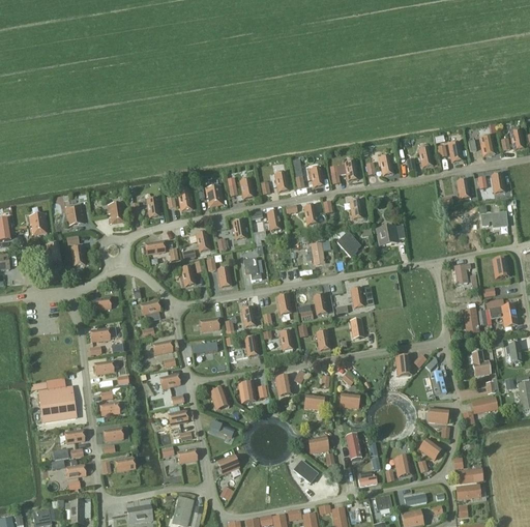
[(513,150),(525,148),(521,130),(510,133),(513,150)]
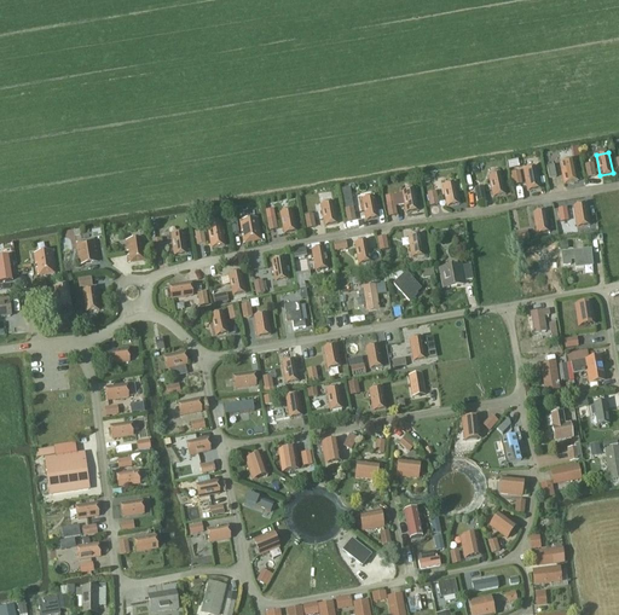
[(565,181),(578,179),(574,160),(561,162),(565,181)]
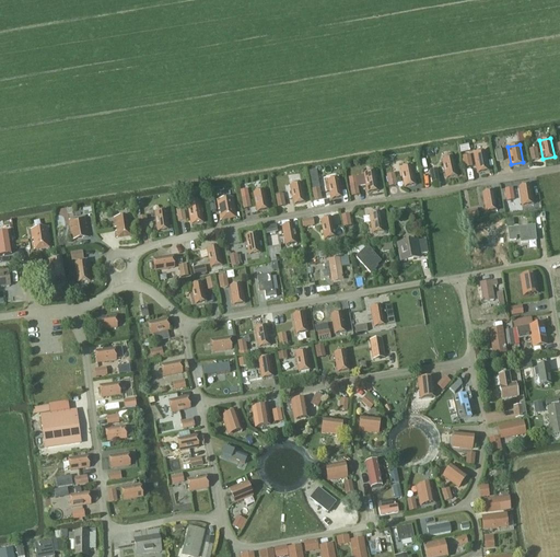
[(473,152),(476,172),(489,169),(486,150),(473,152)]
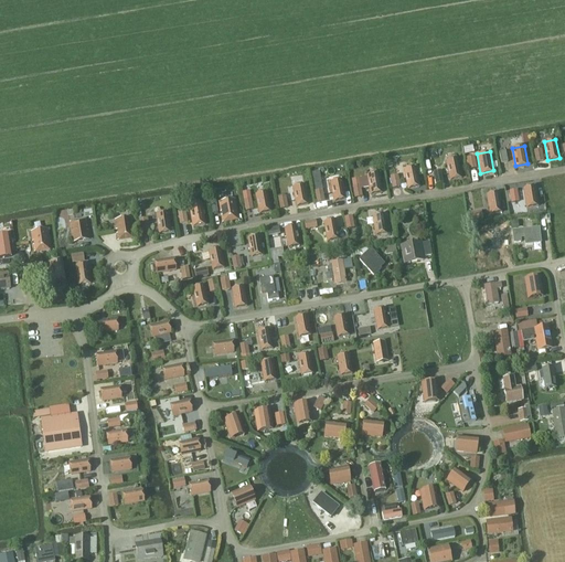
[(476,166),(473,154),(467,156),(468,167),(476,166)]
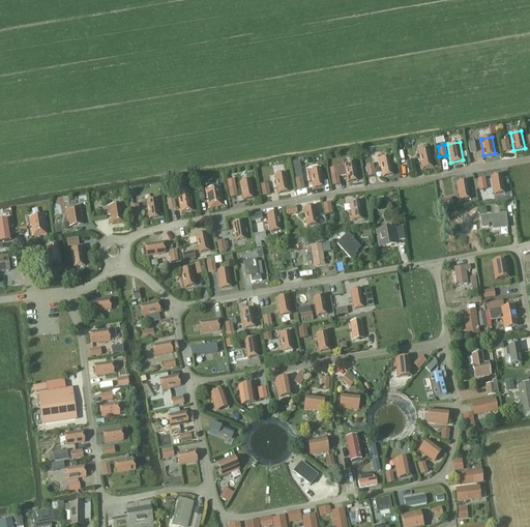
[(422,167),(433,165),(430,148),(418,150),(422,167)]
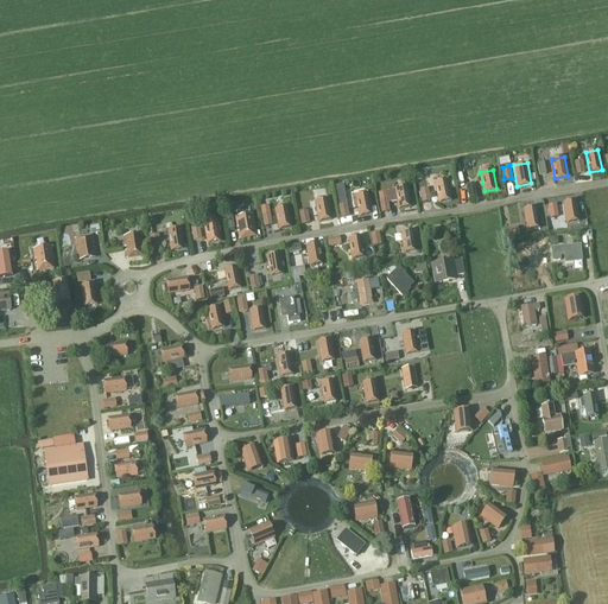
[(438,201),(451,198),(448,178),(435,180),(438,201)]
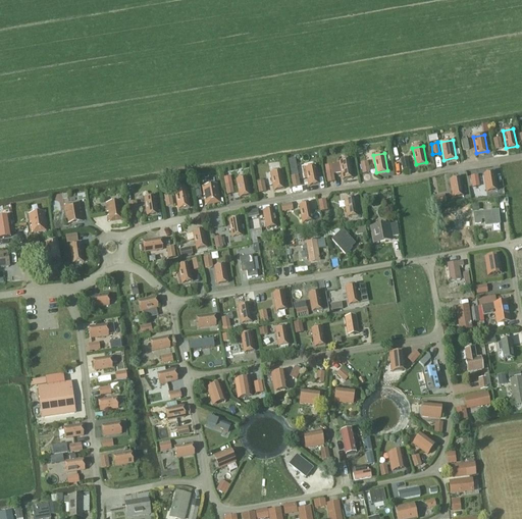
[(342,177),(353,175),(350,159),(340,161),(342,177)]
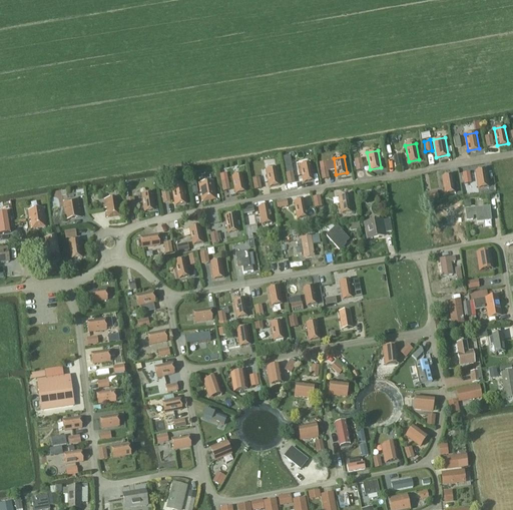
[(326,160),(320,161),(321,167),(323,177),(329,176),(327,166),(326,160)]
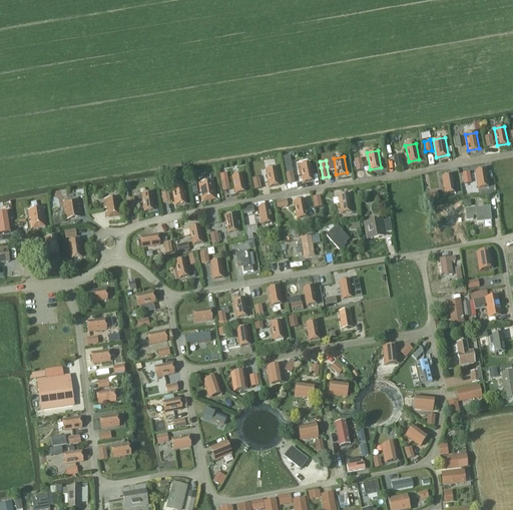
[(304,181),(314,179),(311,162),(300,164),(304,181)]
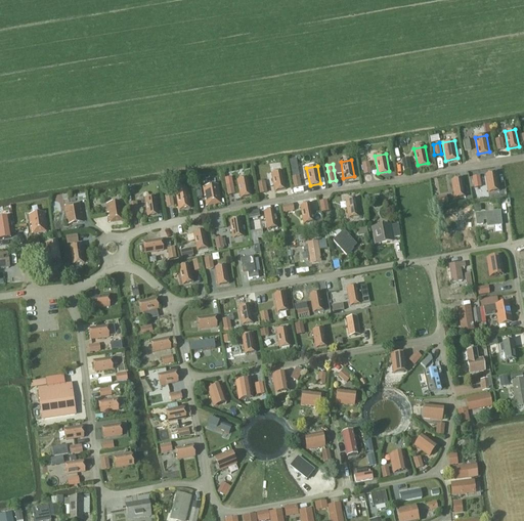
[(274,189),(286,187),(282,170),(271,172),(274,189)]
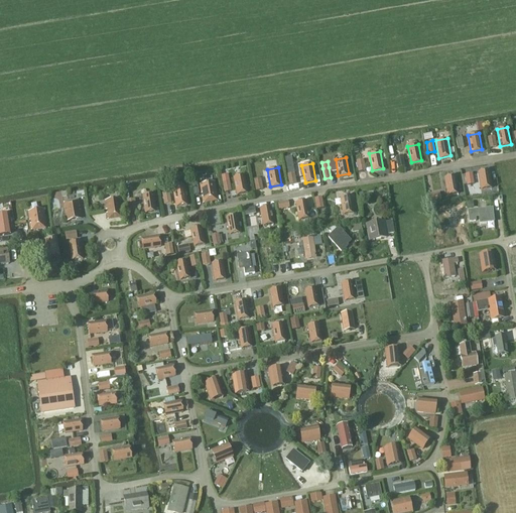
[(481,187),(492,186),(489,169),(478,170),(481,187)]
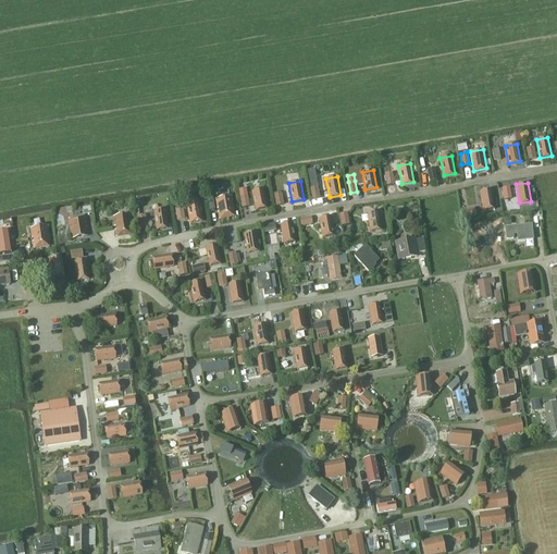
[(256,208),(267,206),(263,188),(252,191),(256,208)]
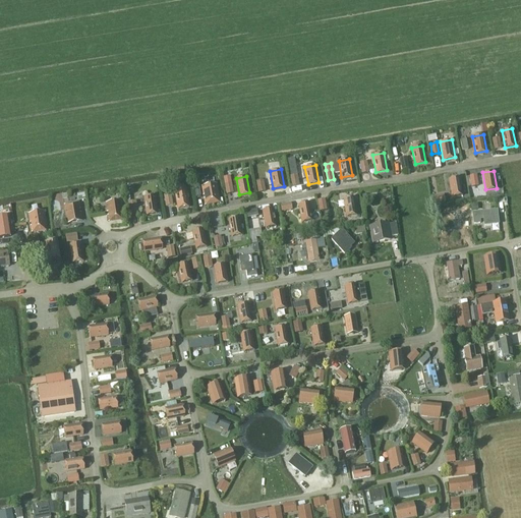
[(452,195),(462,193),(460,176),(449,178),(452,195)]
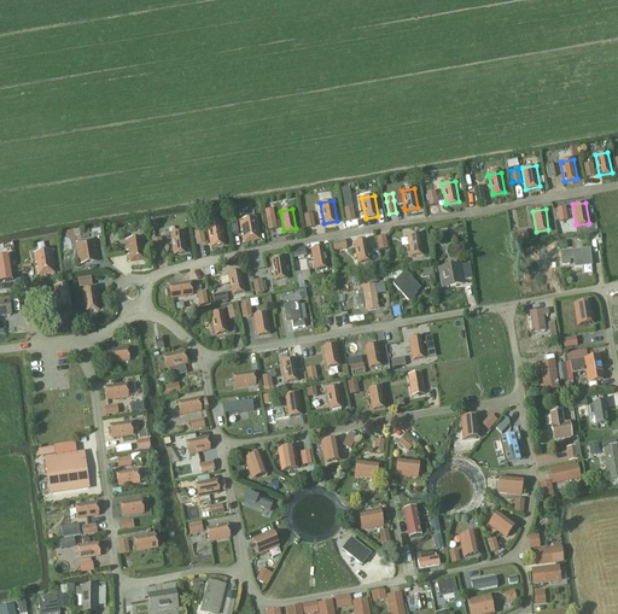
[(243,240),(261,237),(257,216),(239,220),(243,240)]
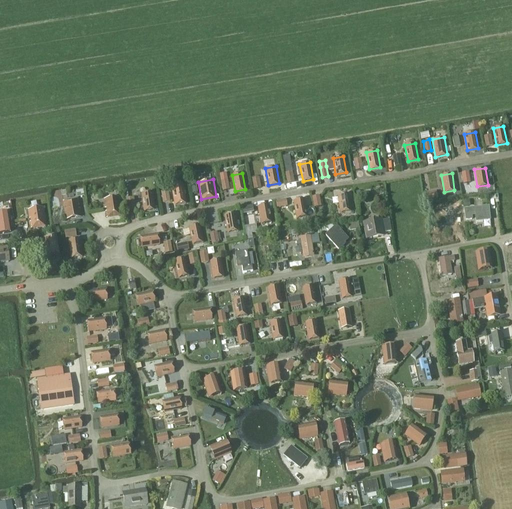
[(175,203),(185,201),(182,185),(172,187),(175,203)]
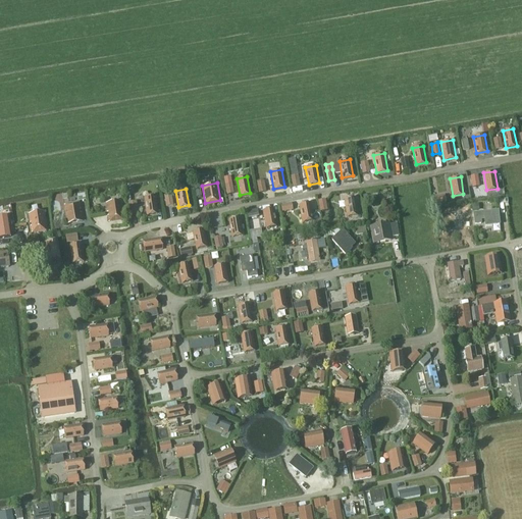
[(147,214),(157,212),(155,195),(144,197),(147,214)]
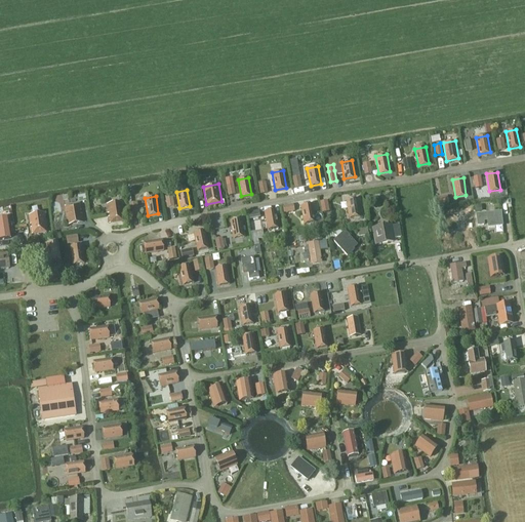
[(349,216),(360,215),(357,198),(347,200),(349,216)]
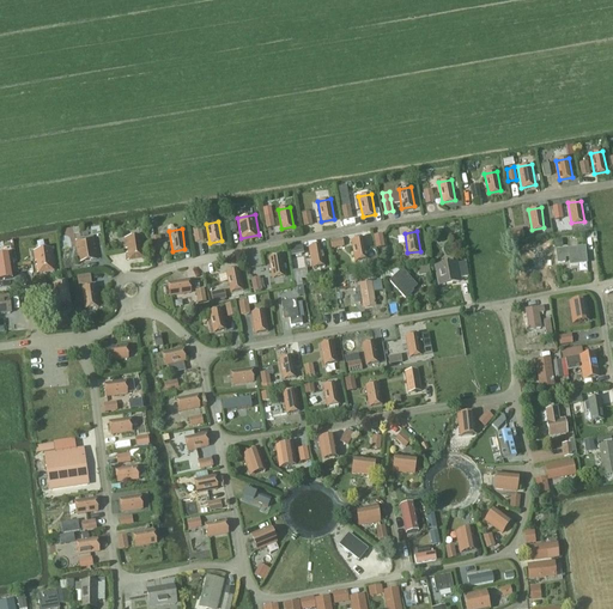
[(377,247),(386,245),(383,233),(375,235),(377,247)]
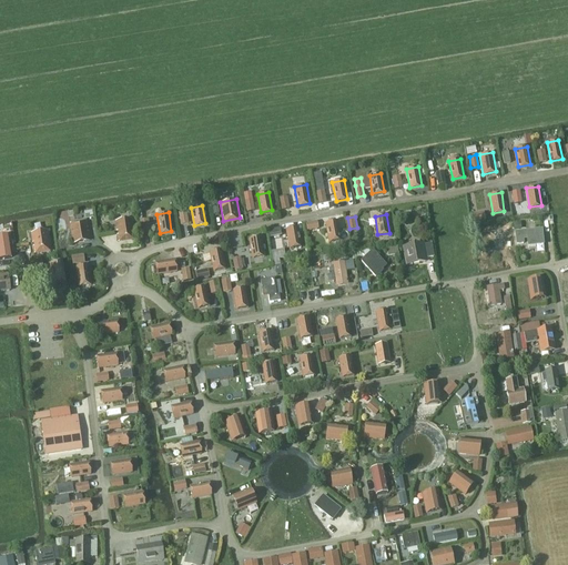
[(132,218),(115,220),(117,229),(119,229),(119,232),(118,232),(118,239),(134,236),(132,218)]
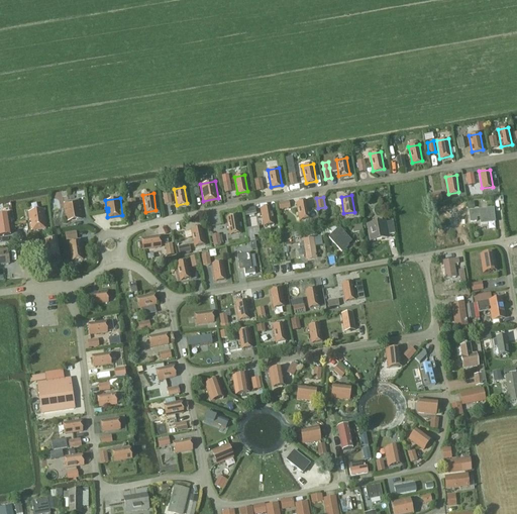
[(67,219),(81,217),(79,200),(64,202),(67,219)]
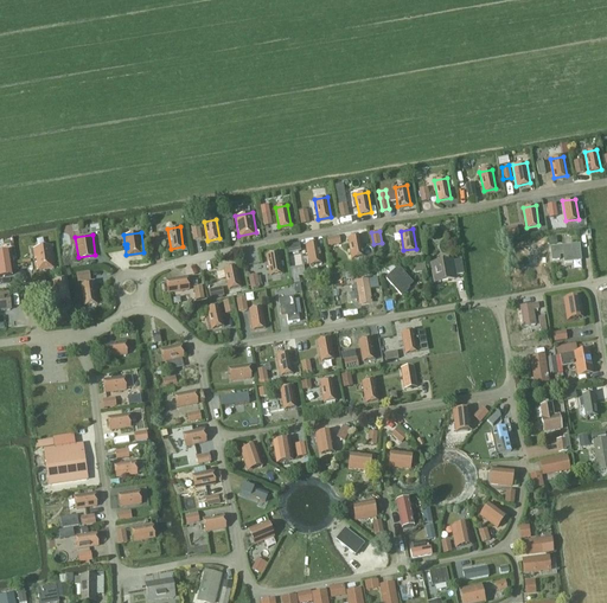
[(328,244),(340,242),(338,235),(326,236),(328,244)]
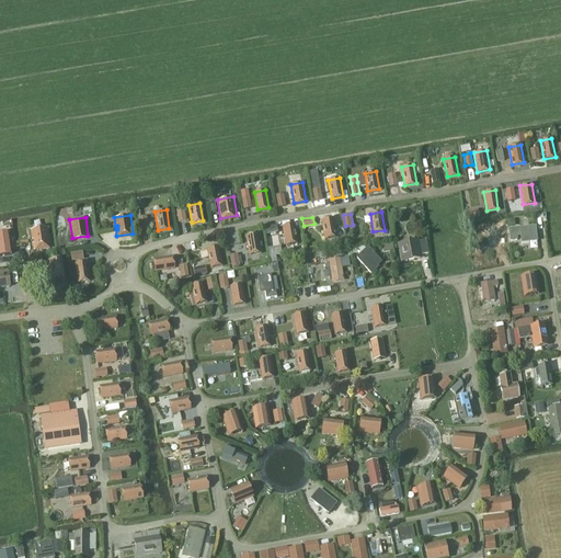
[(325,238),(336,236),(333,217),(321,219),(325,238)]
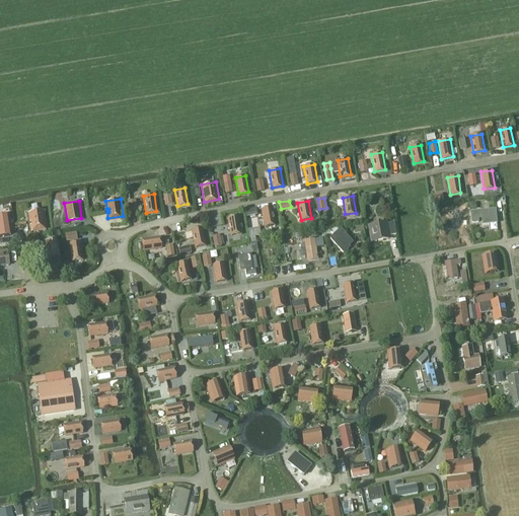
[(255,207),(245,209),(246,215),(256,213),(255,207)]
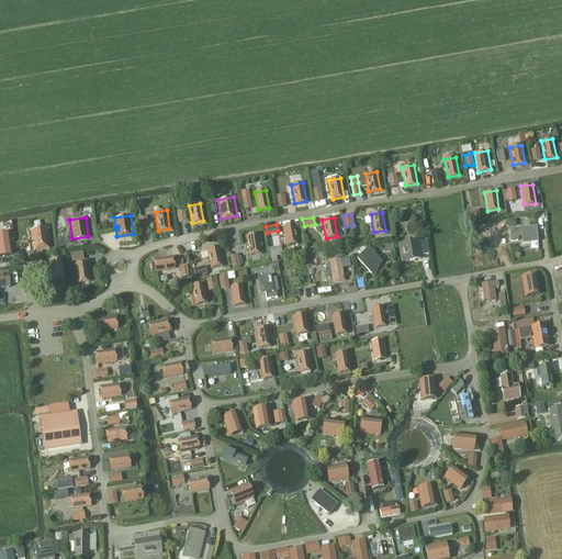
[(287,244),(298,242),(294,224),(283,226),(287,244)]
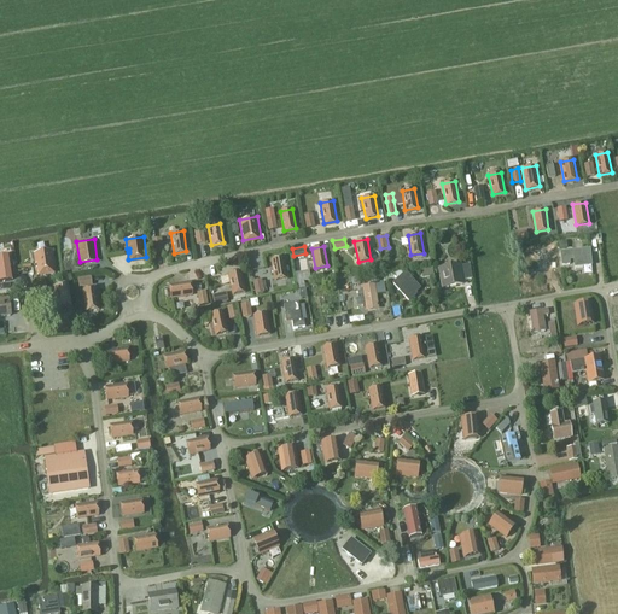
[(589,247),(560,250),(561,263),(569,262),(569,256),(573,255),(575,265),(592,263),(589,247)]
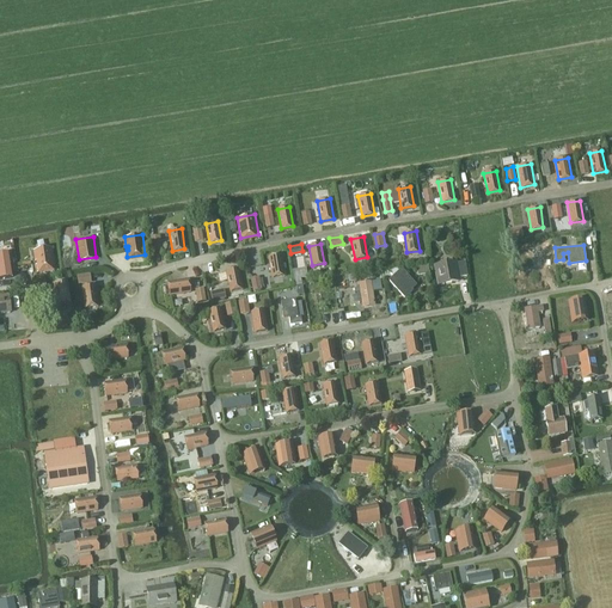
[(38,270),(54,268),(50,247),(35,250),(38,270)]
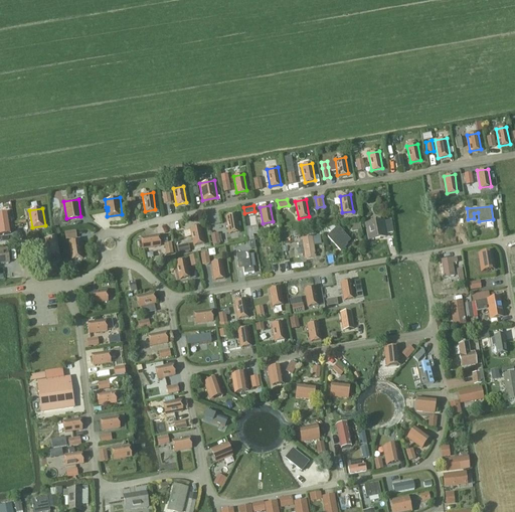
[(442,225),(457,222),(455,212),(441,215),(442,225)]
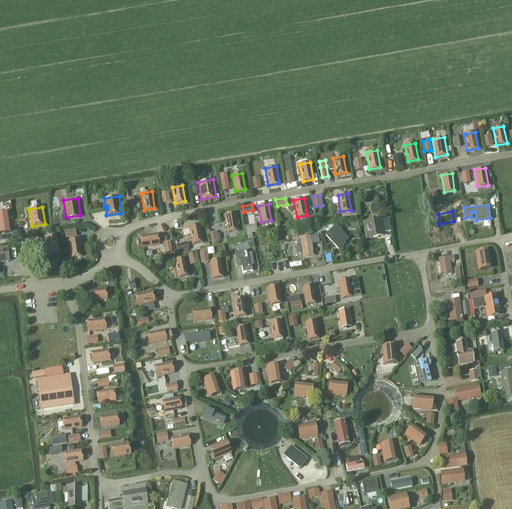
[(227,231),(238,229),(235,212),(225,214),(227,231)]
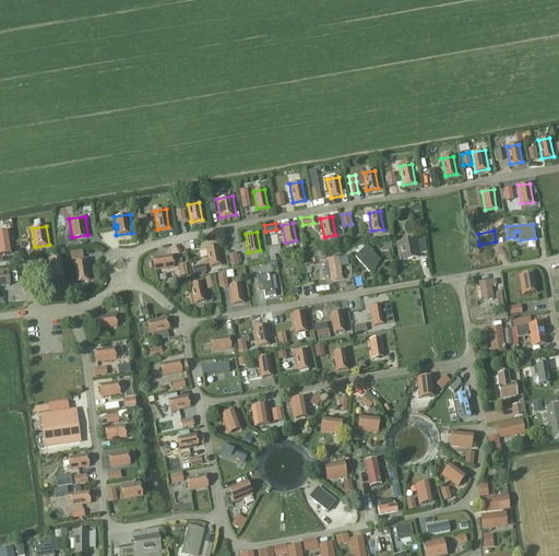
[(438,234),(440,250),(456,248),(454,232),(438,234)]
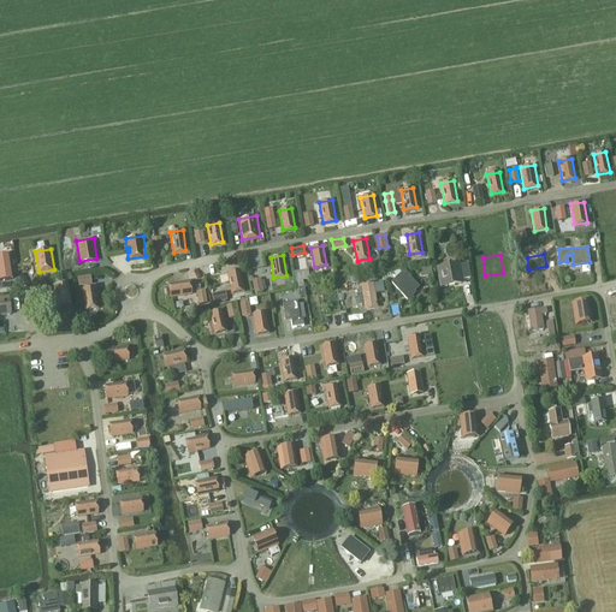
[(468,261),(461,262),(463,277),(471,275),(468,261)]
